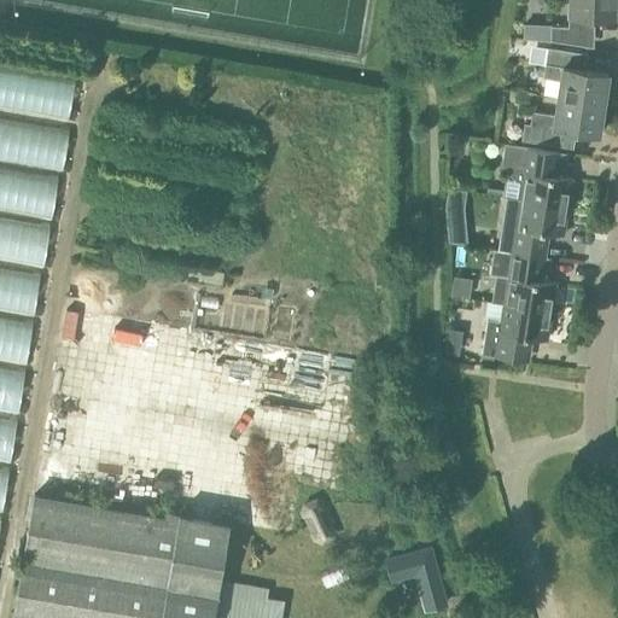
[(616,19),(616,0),(570,0),(569,18),(569,31),(551,30),(551,46),(584,47),(584,31),(594,31),(595,19),(616,19)]
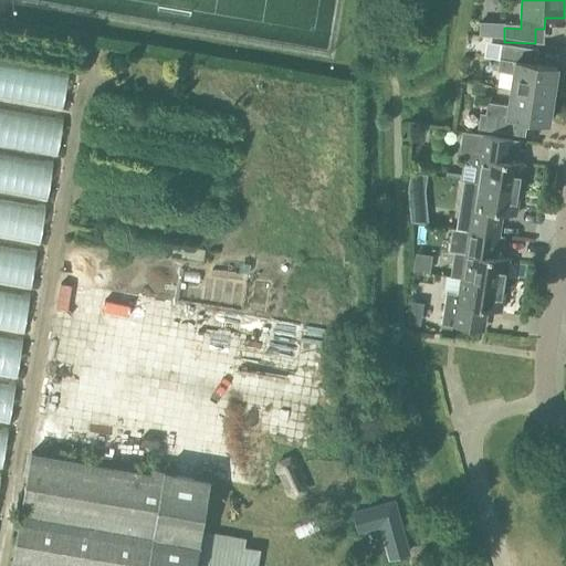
[(494,61),(493,66),(495,69),(498,70),(498,71),(514,73),(512,90),(553,96),(557,67),(526,63),(528,48),(501,44),(499,59),(496,59),(494,61)]
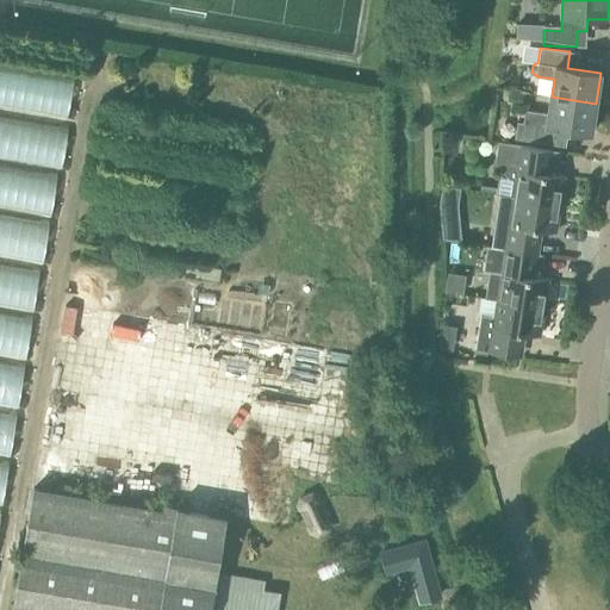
[(0,107),(68,120),(75,80),(0,66),(0,107)]
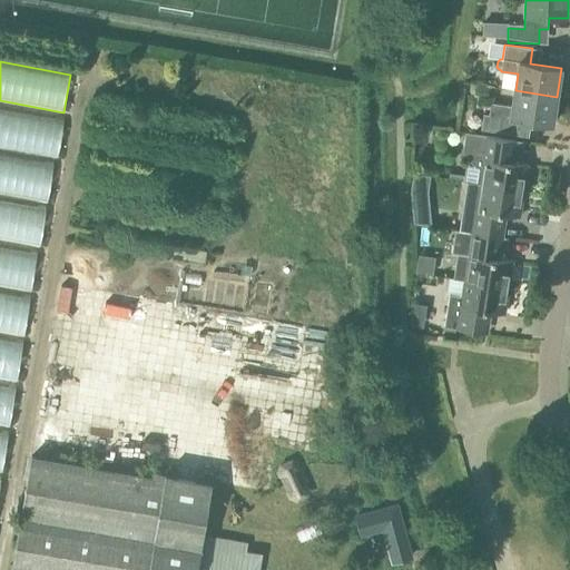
[(557,97),(514,90),(512,106),(490,104),(489,115),(482,114),(480,131),(519,135),(521,120),(552,126),(557,97)]
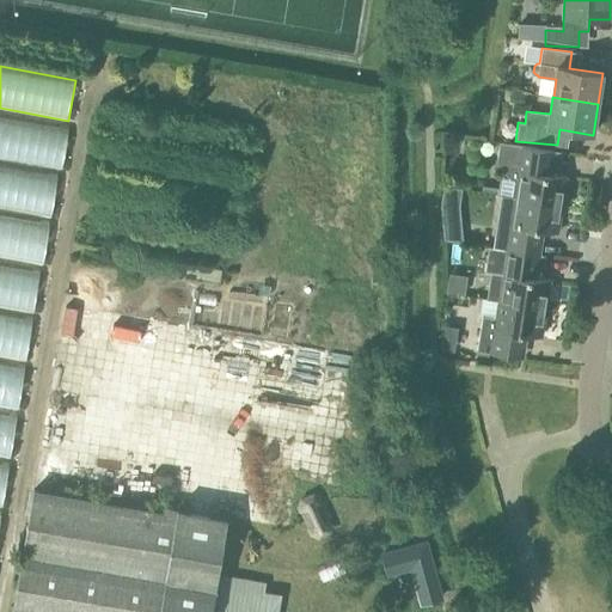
[(0,158),(62,170),(69,130),(0,117),(0,158)]
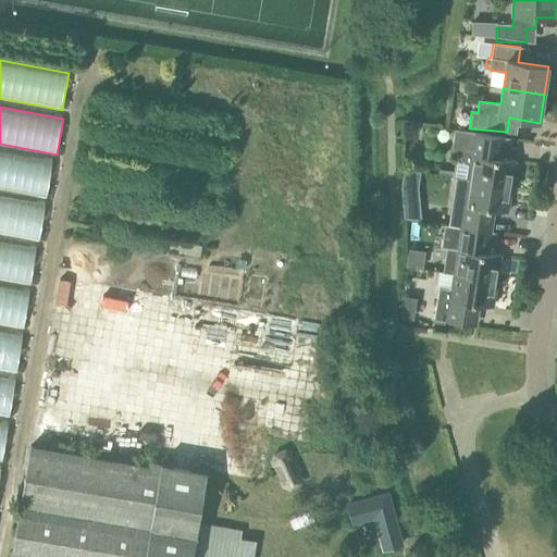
[(471,162),(469,180),(512,186),(517,160),(496,157),(498,137),(455,130),(453,148),(461,161),(471,162)]
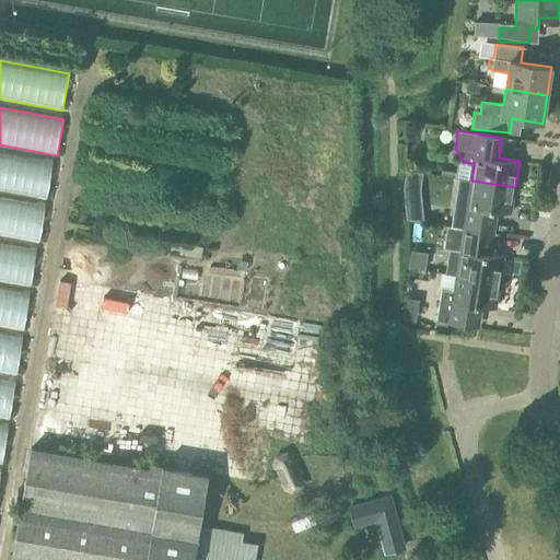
[(0,190),(47,199),(54,163),(0,153),(0,190)]
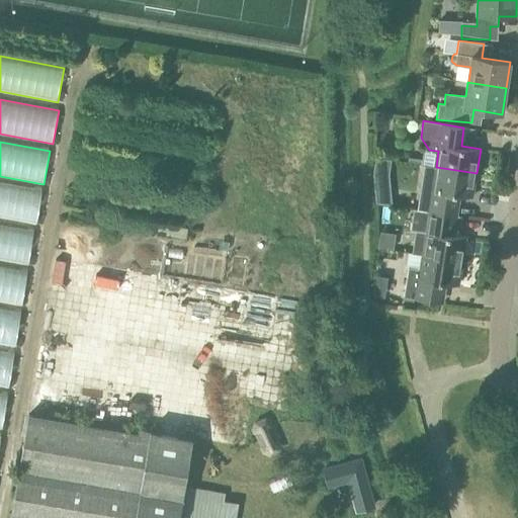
[(395,169),(368,165),(366,177),(393,180),(395,169)]
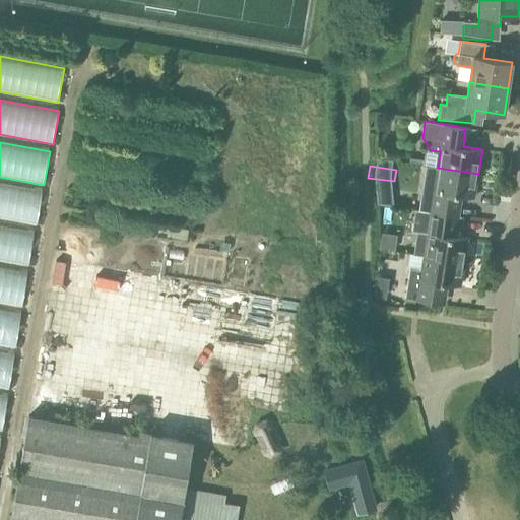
[(474,198),(478,174),(438,168),(427,166),(420,204),(432,205),(430,212),(453,216),(456,195),(474,198)]
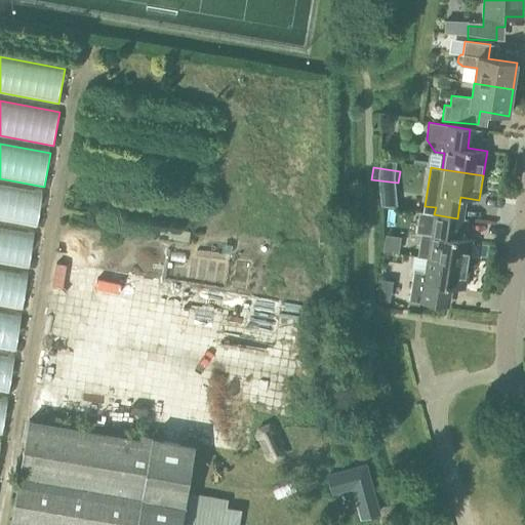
[(0,220),(37,228),(43,194),(0,186),(0,220)]
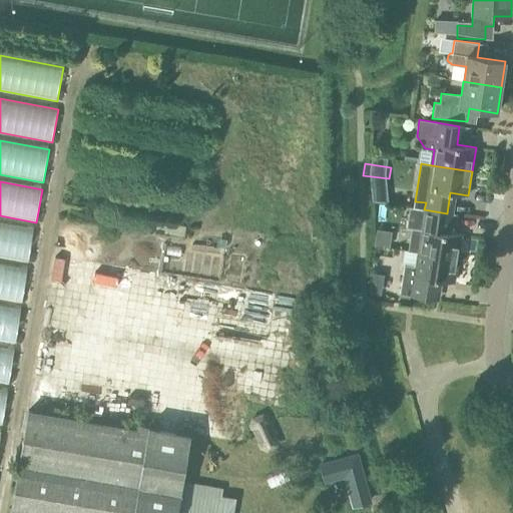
[(409,207),(406,226),(411,226),(407,250),(418,252),(459,259),(462,234),(453,233),(450,232),(444,231),(447,213),(424,209),(409,207)]
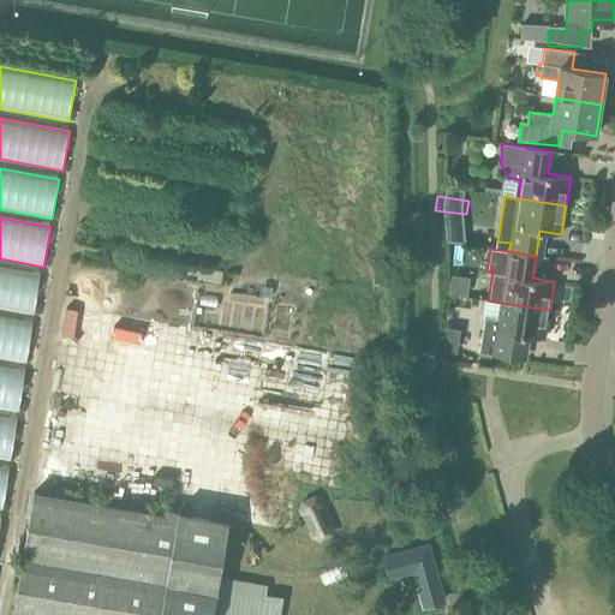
[(0,309),(34,316),(41,275),(0,267),(0,309)]
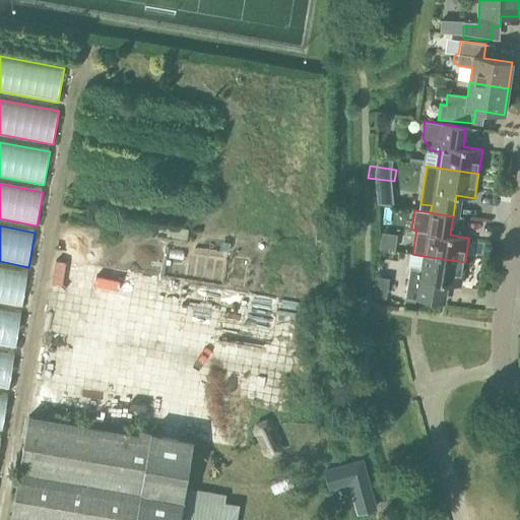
[(410,268),(405,298),(441,304),(444,283),(461,286),(464,262),(424,256),(421,270),(410,268)]
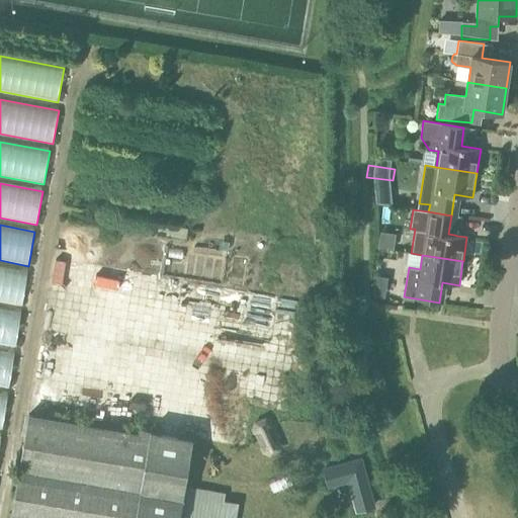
[(0,301),(21,306),(27,272),(0,266),(0,301)]
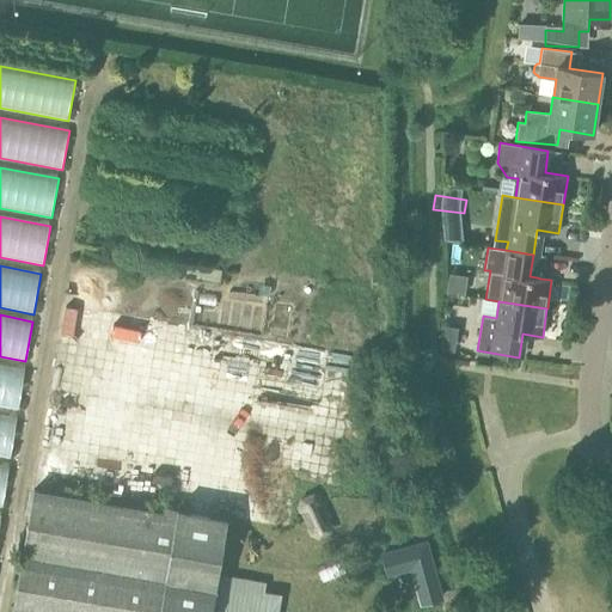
[(0,405),(17,409),(24,369),(0,363),(0,405)]
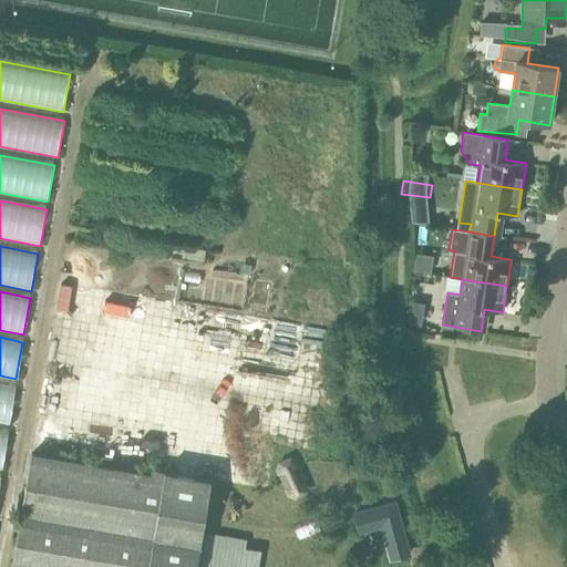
[(0,423),(9,426),(17,389),(0,385),(0,423)]
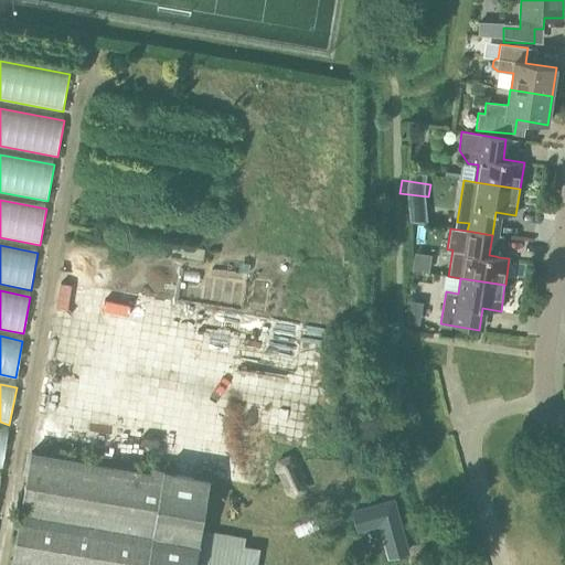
[(244,536),(201,530),(210,479),(151,469),(151,473),(32,452),(12,564),(256,564),(259,547),(243,545),(244,536)]
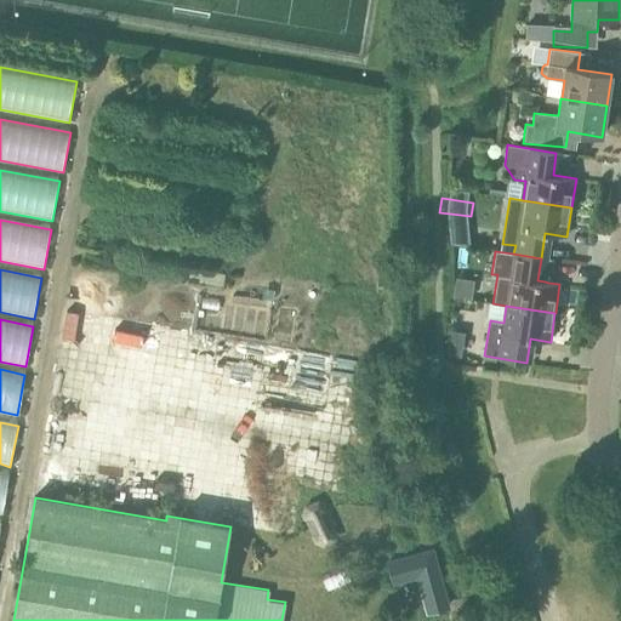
[(433,550),(389,562),(396,584),(419,577),(428,611),(449,605),(433,550)]
